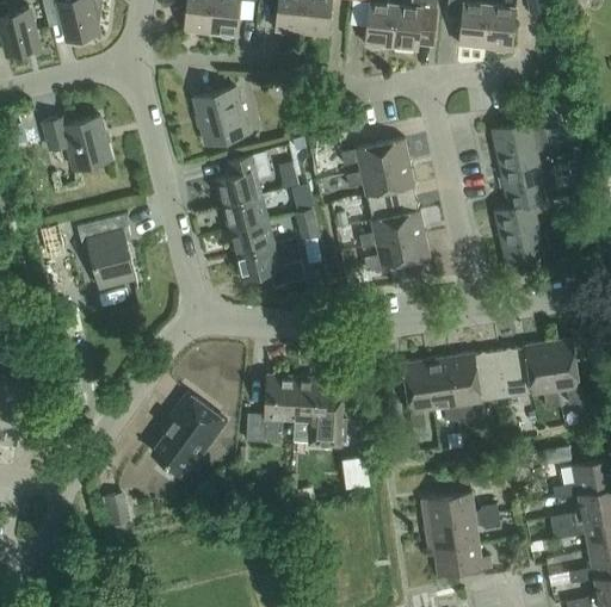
[(68,43),(98,35),(102,0),(41,0),(49,28),(63,24),(68,43)]
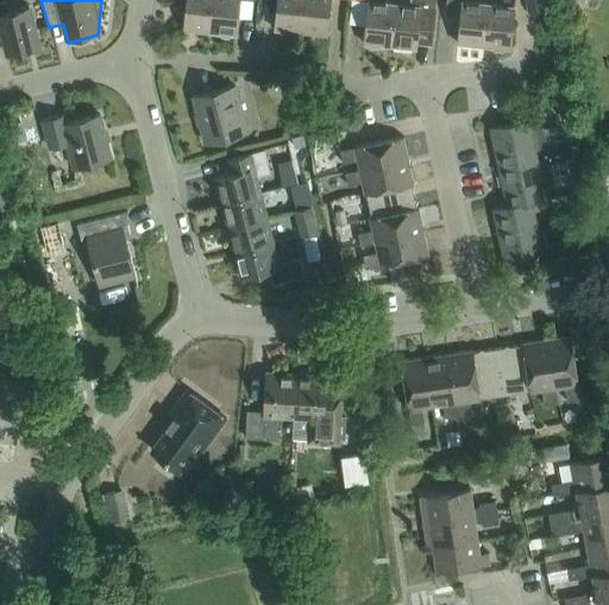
[(186,0),(183,32),(209,35),(212,0),(186,0)]
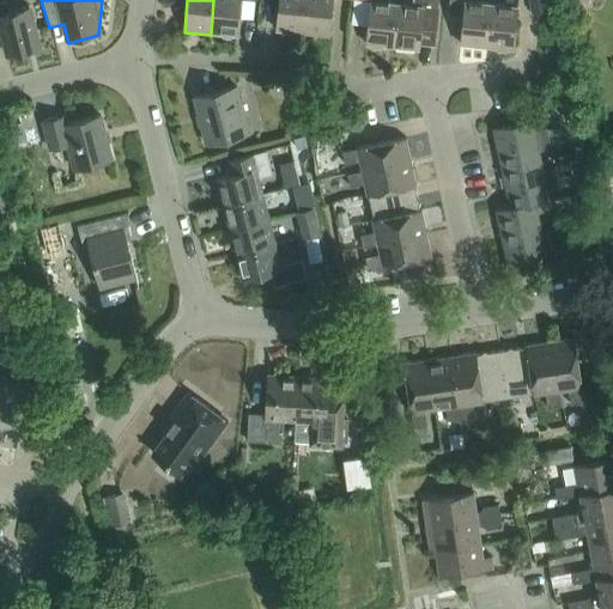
[(213,0),(211,35),(237,38),(241,1),(255,4),(254,0),(213,0)]
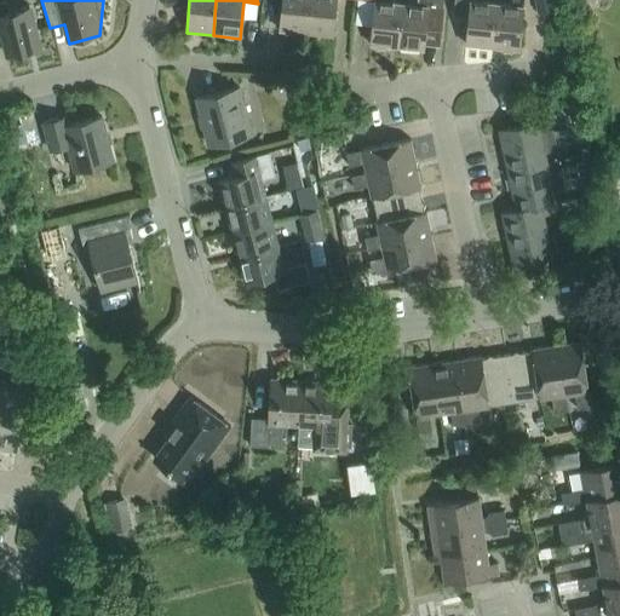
[(282,0),(279,33),(305,35),(309,0),(282,0)]
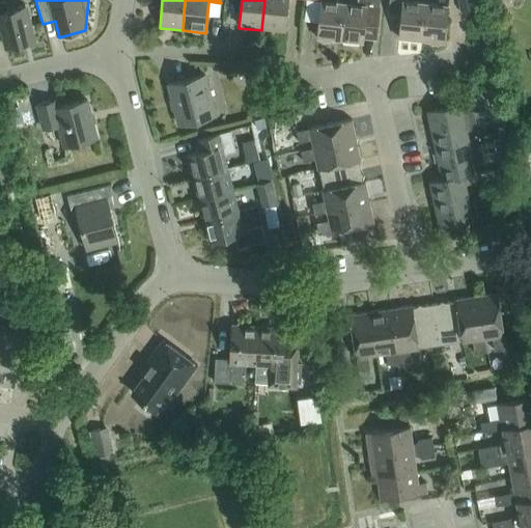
[(264,0),(261,30),(284,32),(287,0),(297,0),(304,1),(304,0),(264,0)]
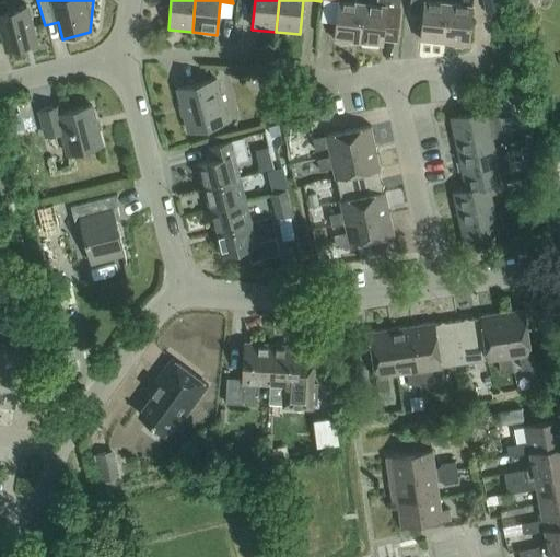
[(334,42),(358,45),(362,6),(349,4),(348,0),(321,0),(321,1),(338,2),(334,42)]
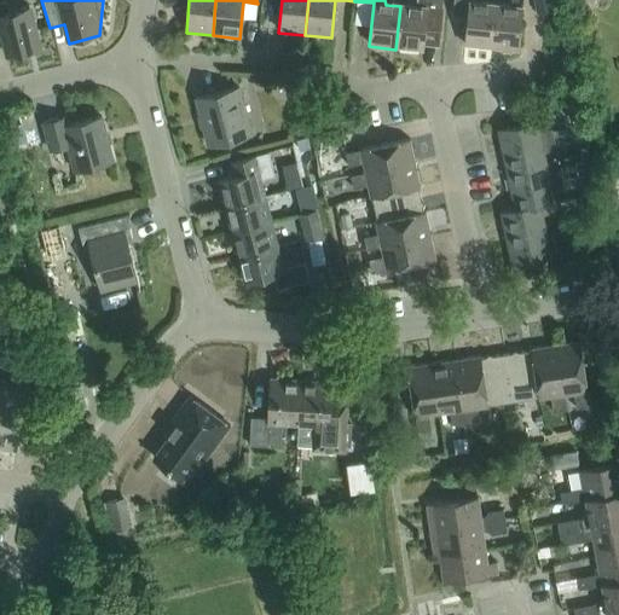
[(416,0),(416,9),(400,6),(395,50),(423,52),(423,42),(438,44),(441,11),(441,10),(441,0),(416,0)]
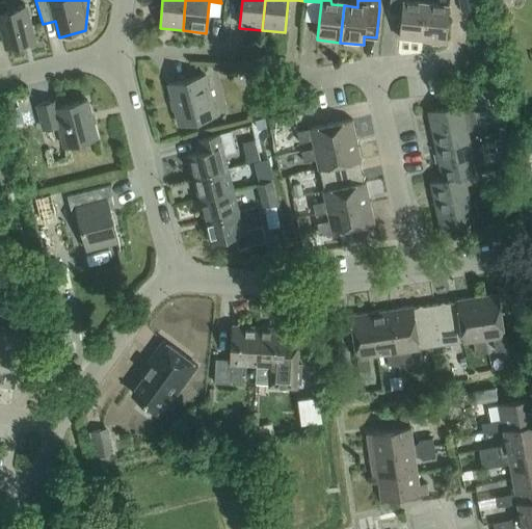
[(399,41),(422,43),(426,5),(413,4),(413,0),(391,0),(390,8),(402,10),(399,41)]
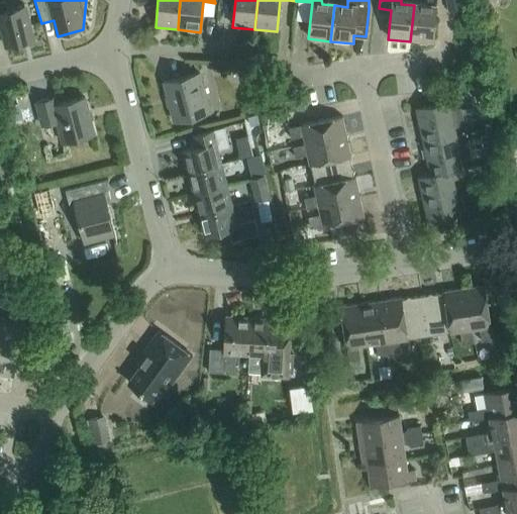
[(427,0),(426,6),(414,5),(410,41),(432,43),(436,0),(427,0)]
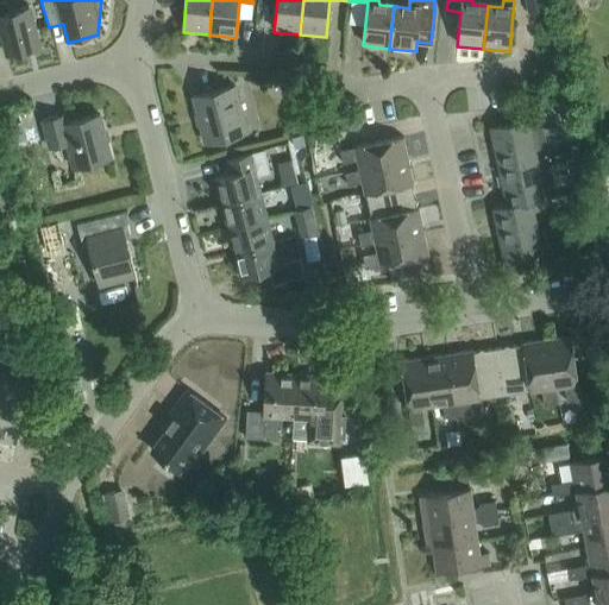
[(7,57),(38,50),(27,10),(8,14),(6,4),(0,5),(0,39),(2,39),(7,57)]
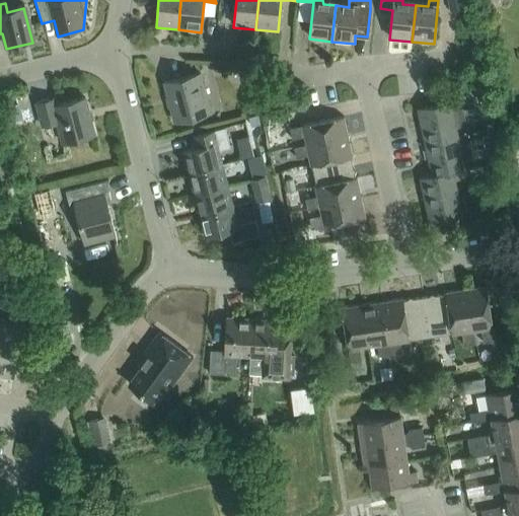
[(174,124),(210,115),(200,75),(164,84),(174,124)]
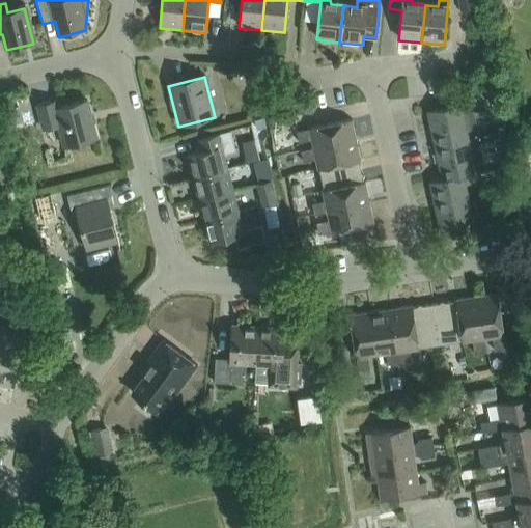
[(63,148),(96,140),(86,102),(57,109),(55,102),(37,107),(44,131),(58,128),(63,148)]
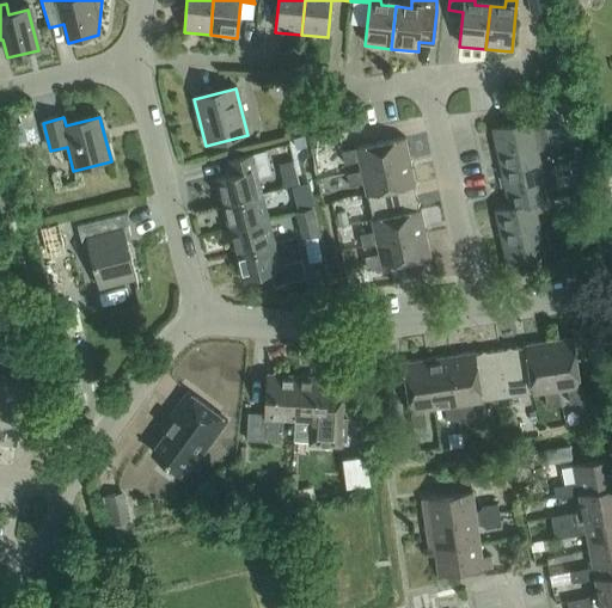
[(286,135),(300,133),(298,118),(285,121),(286,135)]
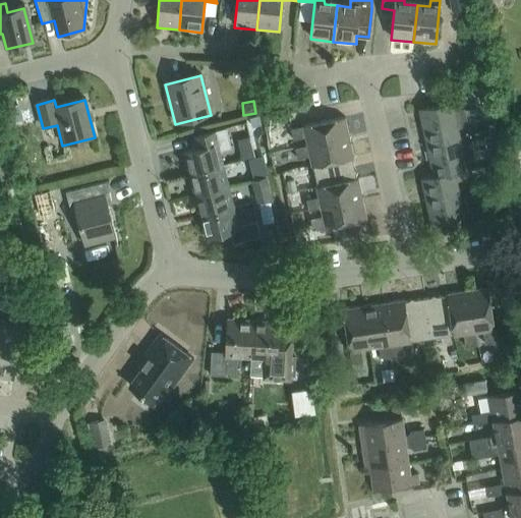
[(422,129),(466,119),(464,110),(454,112),(452,104),(418,111),(422,129)]
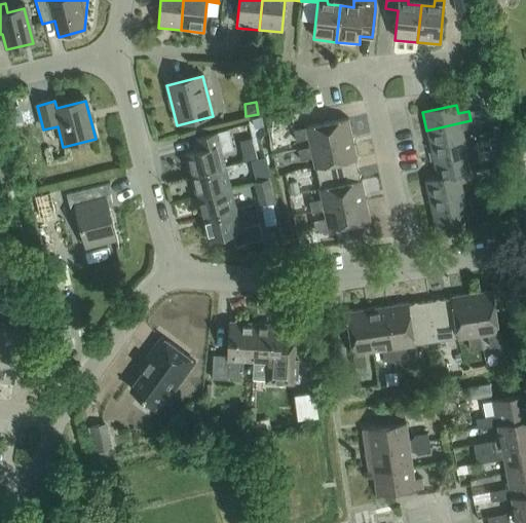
[(8,126),(24,122),(20,107),(4,111),(8,126)]
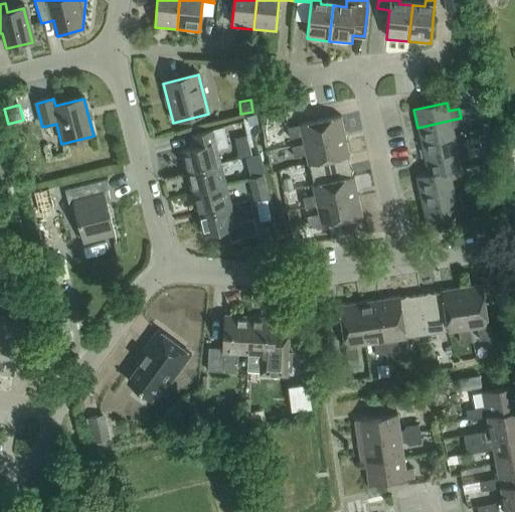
[(304,146),(345,137),(341,118),(299,127),(288,130),(290,140),(302,138),(304,146)]
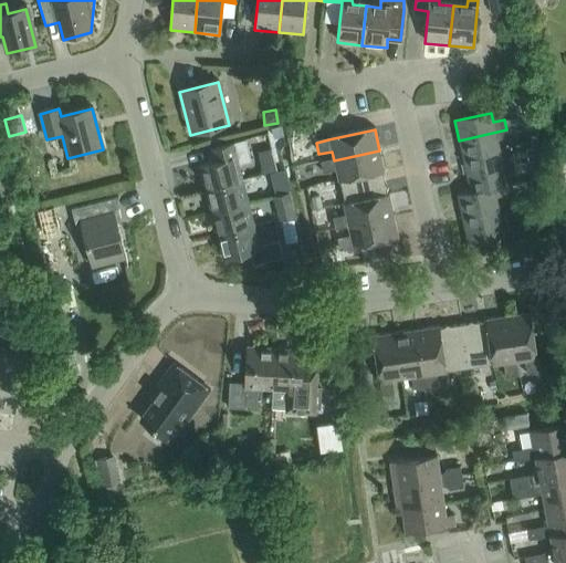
[(506,129),(459,141),(462,158),(499,150),(498,142),(509,139),(506,129)]
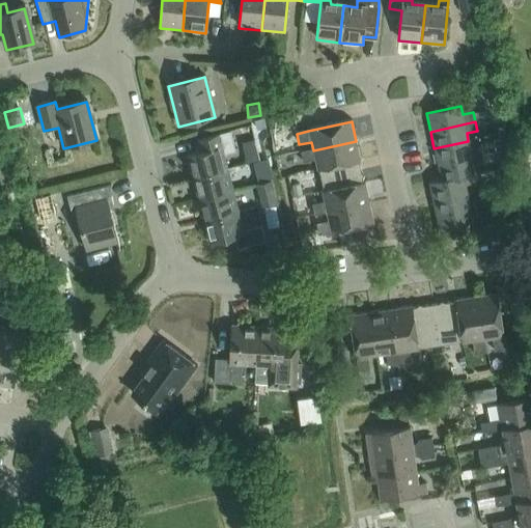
[(192,178),(227,170),(224,157),(235,154),(230,132),(197,141),(200,153),(187,157),(192,178)]
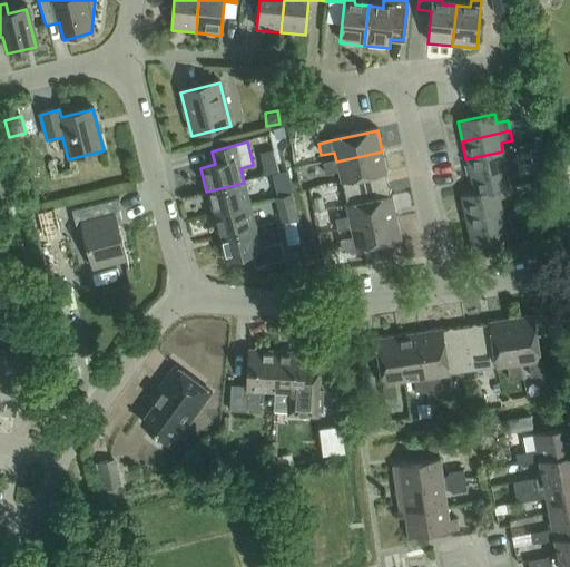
[(382,152),(336,162),(323,164),(325,176),(338,174),(341,185),(342,185),(385,175),(386,175),(382,152)]
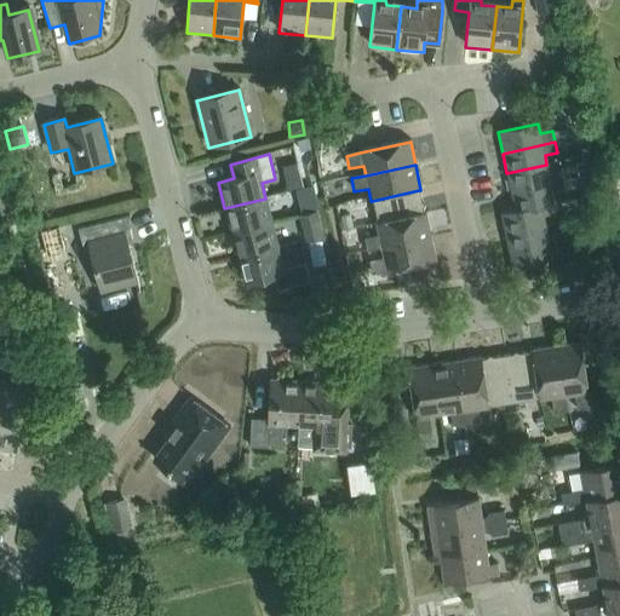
[(546,165),(506,173),(511,193),(563,182),(561,171),(549,173),(546,165)]
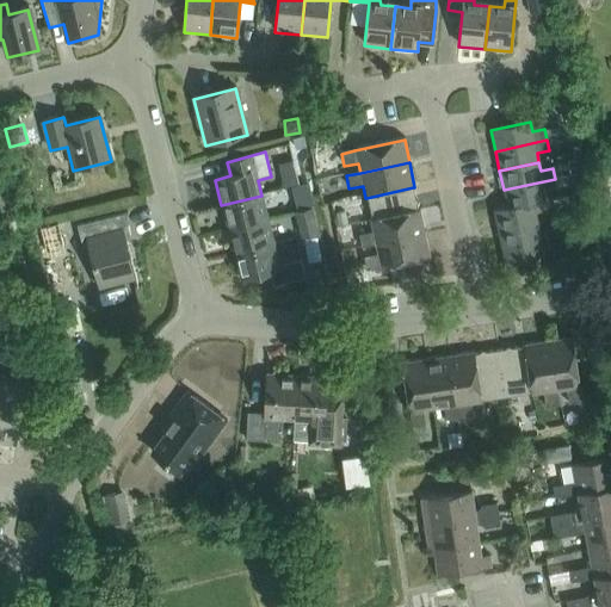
[(494,214),(545,203),(548,202),(545,192),(557,190),(555,179),(504,190),(507,209),(494,212),(494,214)]
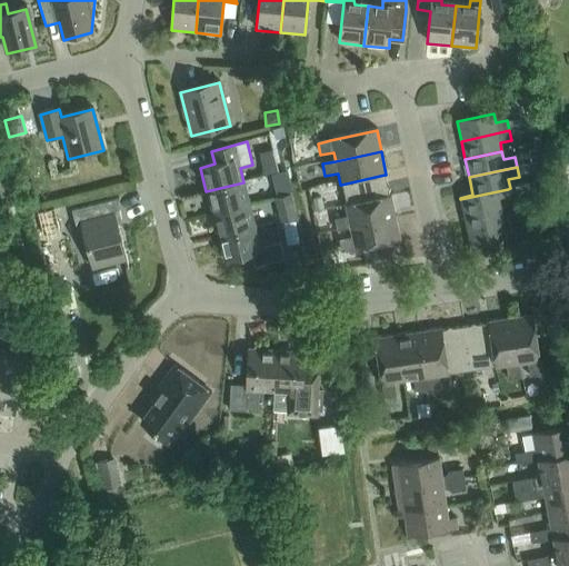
[(385,175),(341,185),(347,206),(389,197),(385,175)]
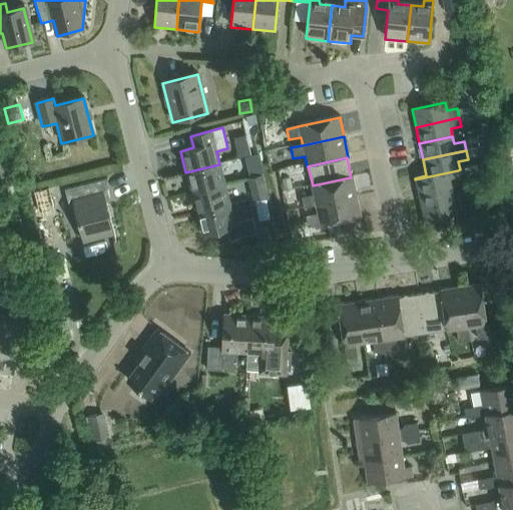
[(224,184),(219,164),(185,172),(191,193),(224,184)]
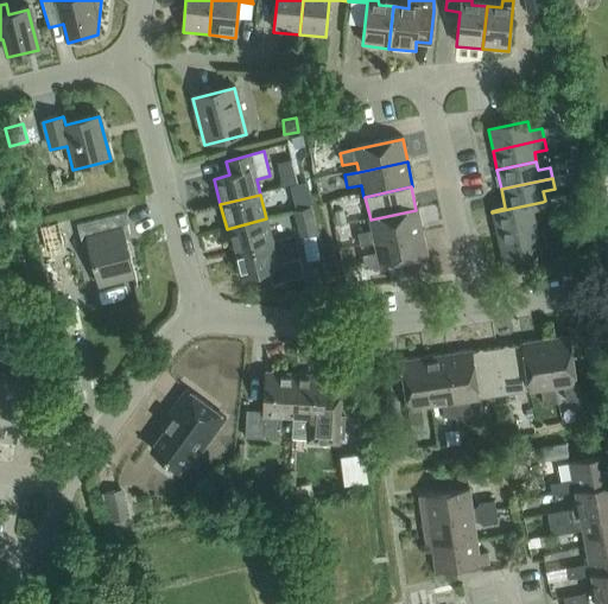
[(495,231),(534,223),(533,214),(545,211),(543,202),(492,213),(495,231)]
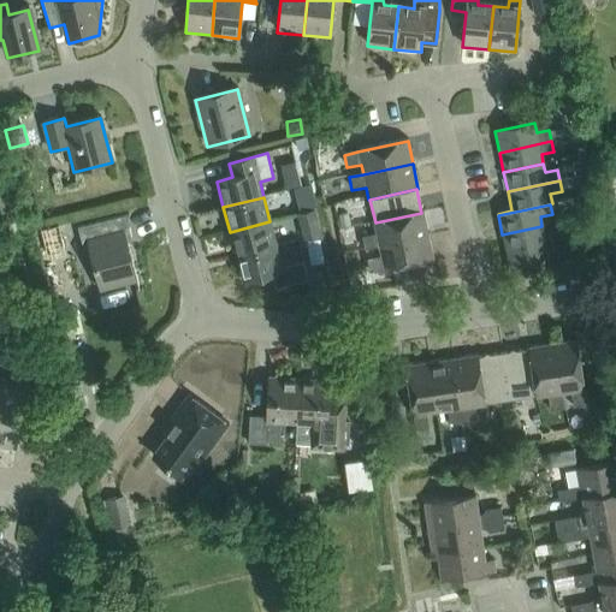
[(303,241),(320,236),(314,211),(297,215),(303,241)]
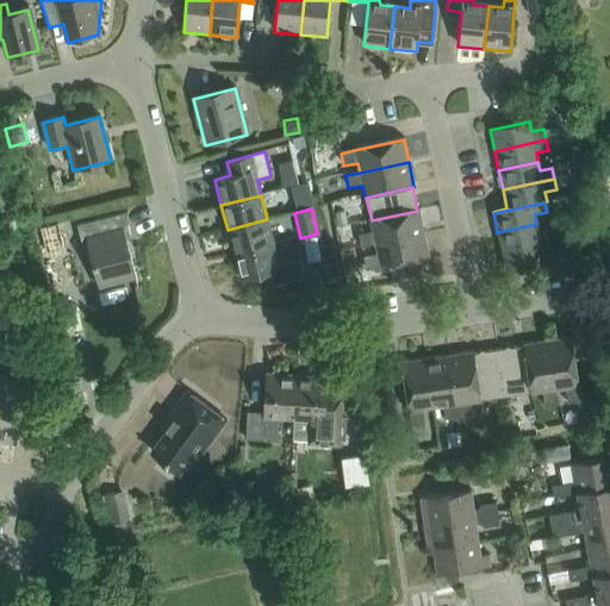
[(418,211),(417,211),(372,220),(369,222),(372,233),(359,236),(361,249),(375,245),(424,236),(418,211)]
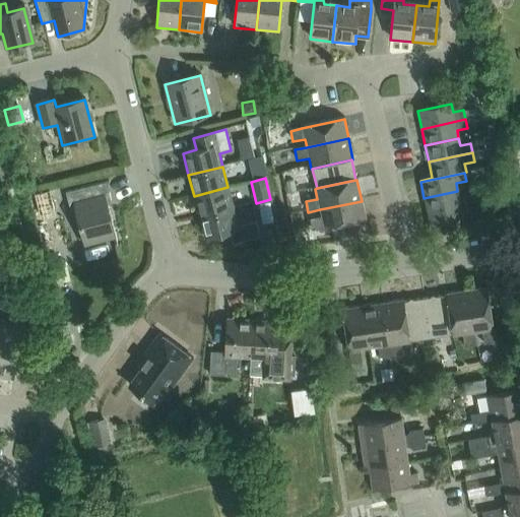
[(84,246),(116,239),(107,203),(111,202),(106,183),(65,193),(74,228),(79,225),(84,246)]
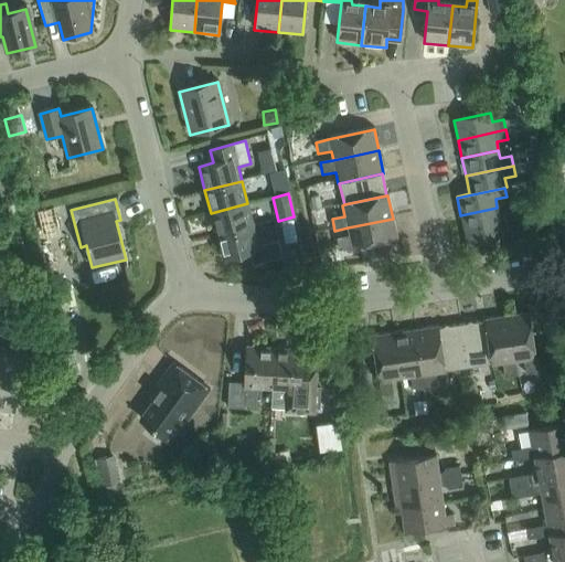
[(211,213),(216,236),(254,226),(247,203),(211,213)]
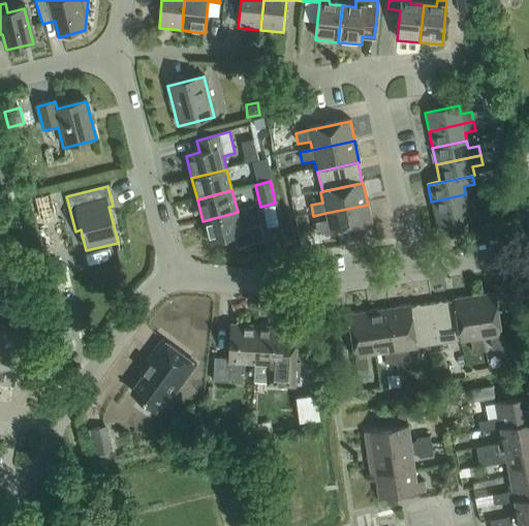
[(435,218),(479,209),(477,199),(467,202),(465,194),(431,202),(435,218)]
